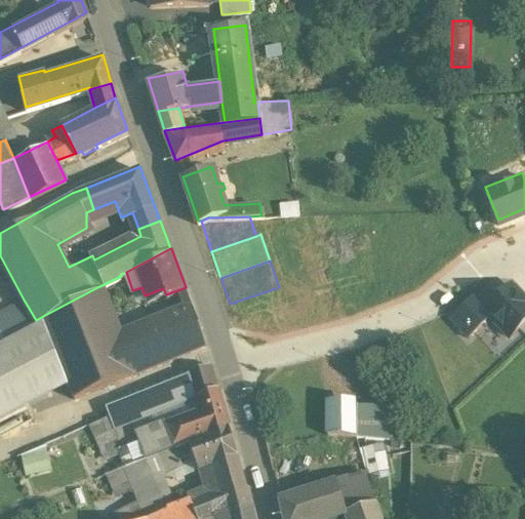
[(483,305),(489,312),(509,332),(524,317),(524,296),(511,281),(488,301),(483,305)]
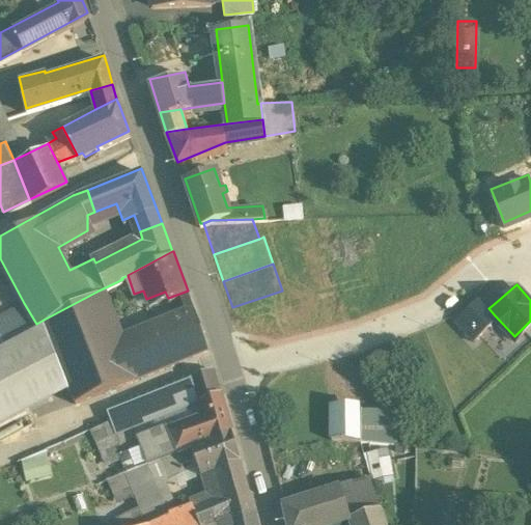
[(116,337),(99,291),(44,320),(68,386),(75,399),(207,347),(194,307),(116,337)]
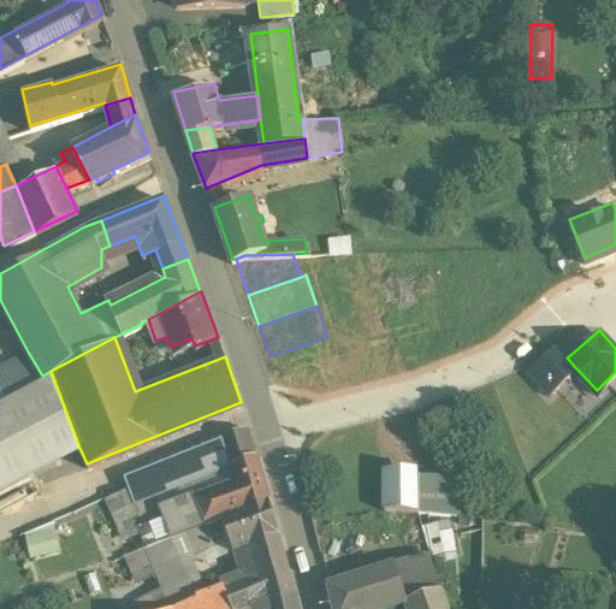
[(567,358),(573,353),(560,338),(527,367),(548,390),(574,366),(567,358)]
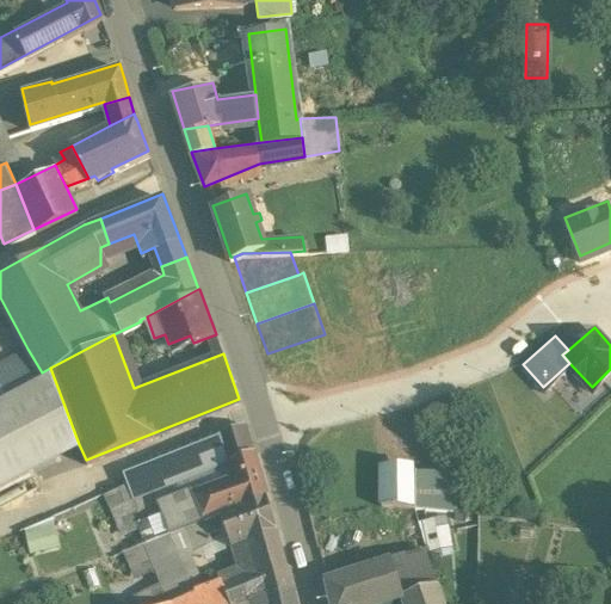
[(28,349),(0,363),(0,395),(42,373),(28,349)]
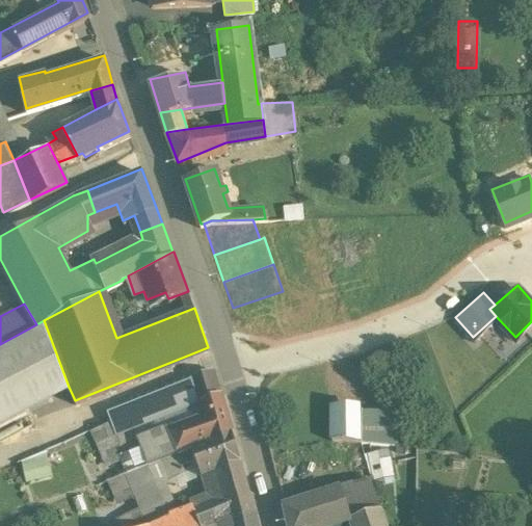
[(0,344),(0,421),(69,387),(44,320),(36,324),(0,344)]
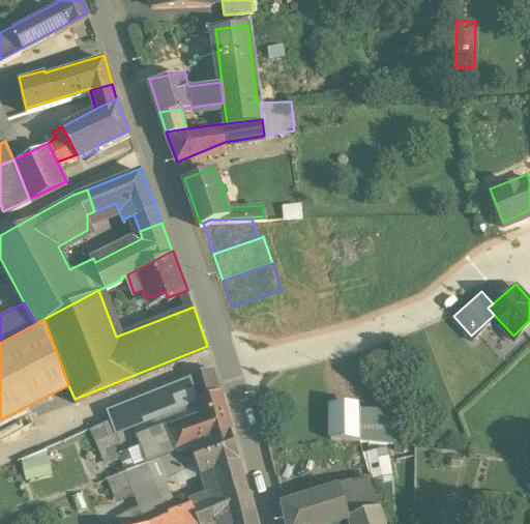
[(212,365),(108,404),(117,429),(200,398),(219,390),(212,365)]
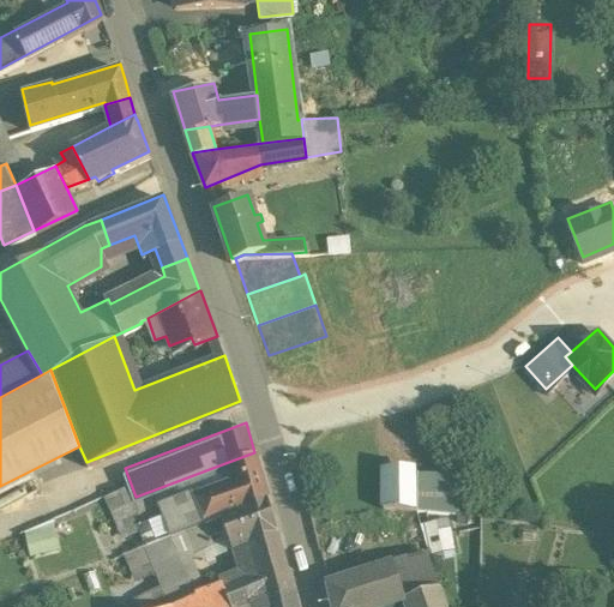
[(268,496),(254,452),(232,461),(236,480),(160,508),(164,520),(169,533),(194,524),(221,514),(268,496)]
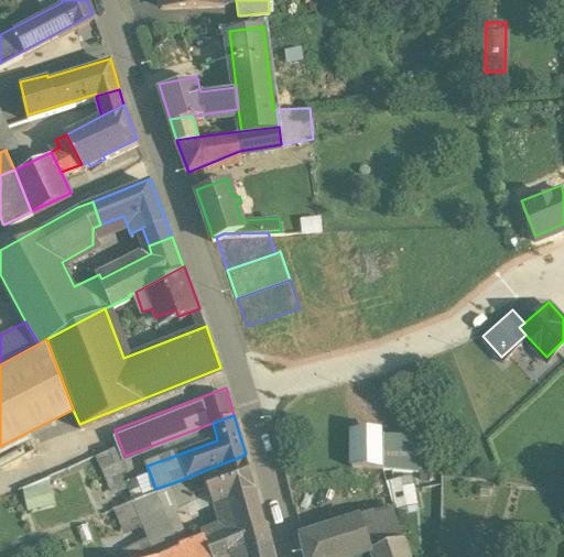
[(382,430),(351,430),(351,462),(381,465),(382,430)]
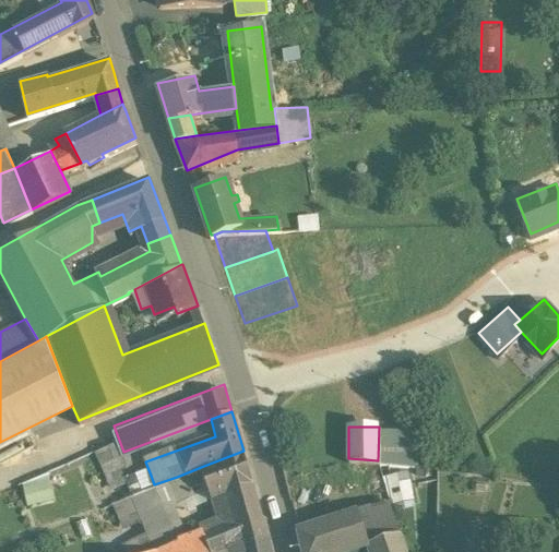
[(116,438),(96,446),(106,470),(126,463),(116,438)]
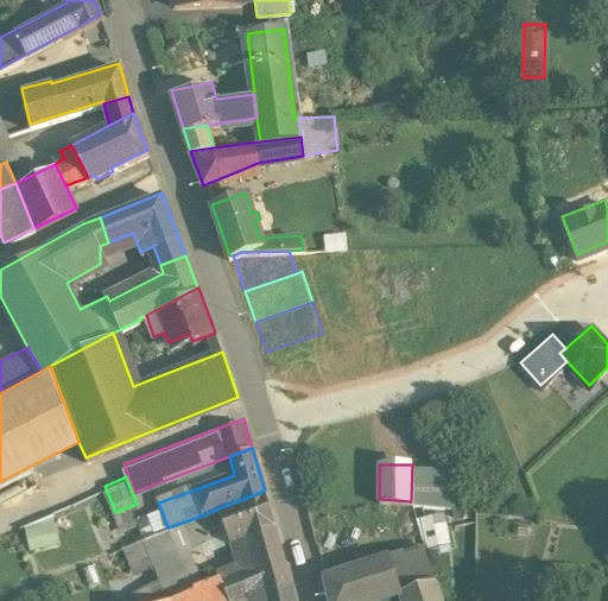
[(265,491),(219,508),(226,529),(229,541),(245,535),(274,524),(265,491)]
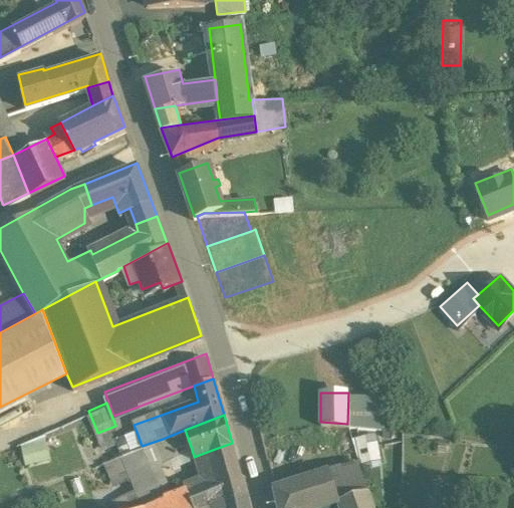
[(185,430),(163,439),(169,456),(191,447),(185,430)]
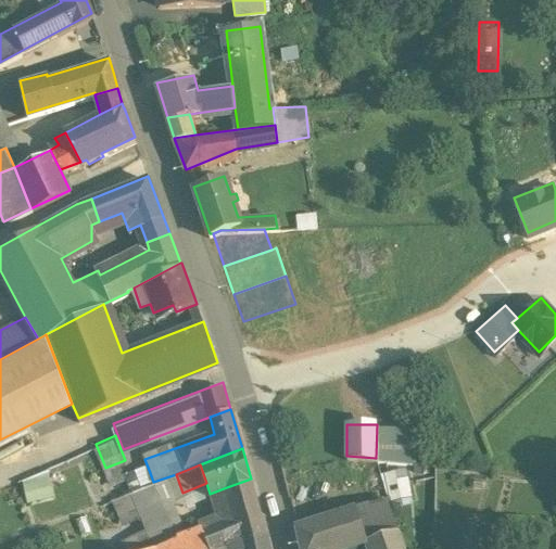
[(26,498),(52,490),(45,467),(19,475),(26,498)]
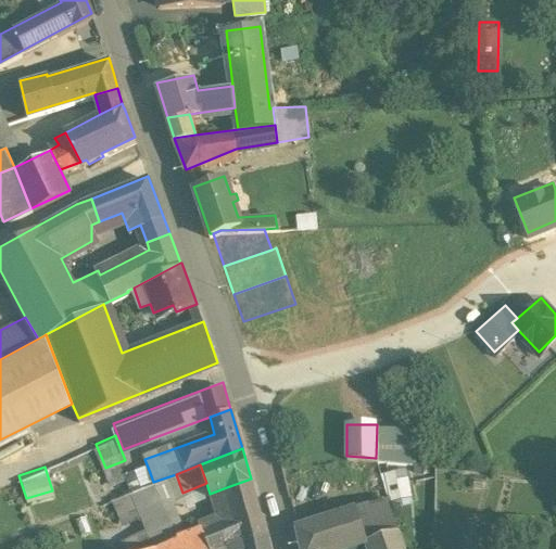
[(402,468),(383,471),(389,494),(407,489),(402,468)]
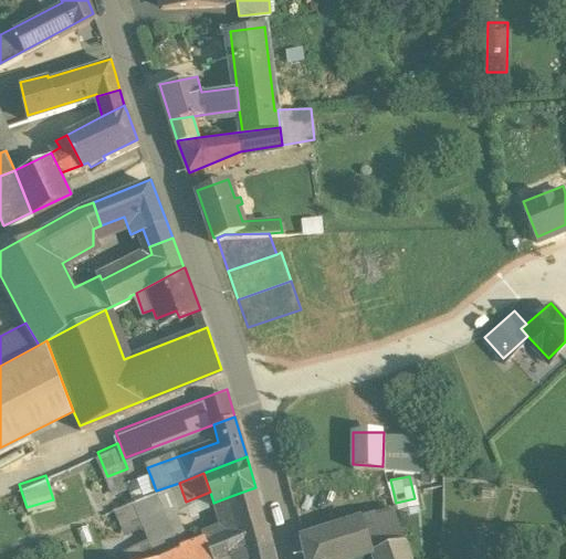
[(152,478),(115,492),(118,505),(134,499),(156,491),(152,478)]
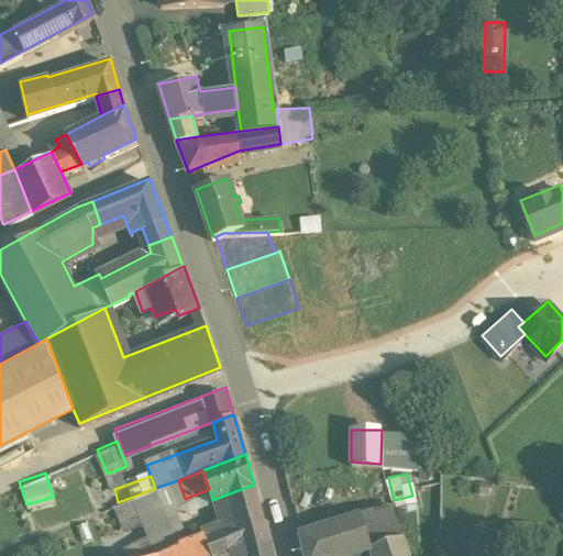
[(254,485),(227,495),(234,520),(261,509),(254,485)]
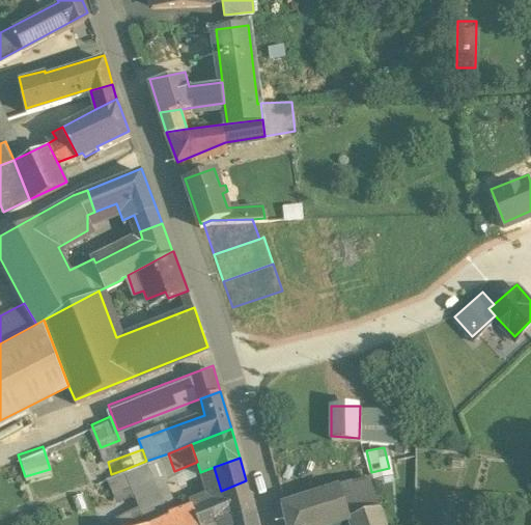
[(169,512),(146,461),(126,469),(140,504),(122,513),(128,524),(143,524),(169,513),(170,513),(169,512)]
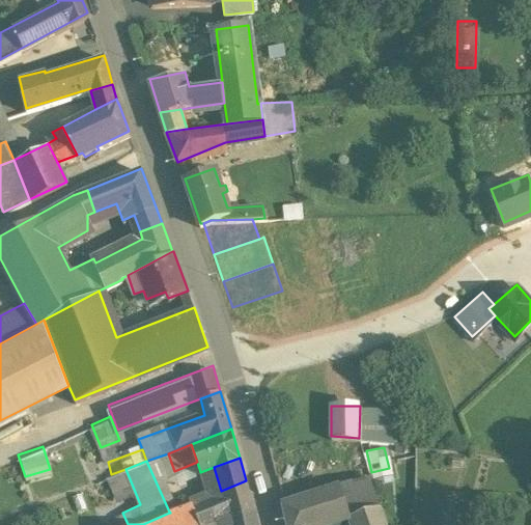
[(348,516),(379,506),(369,475),(339,485),(348,516)]
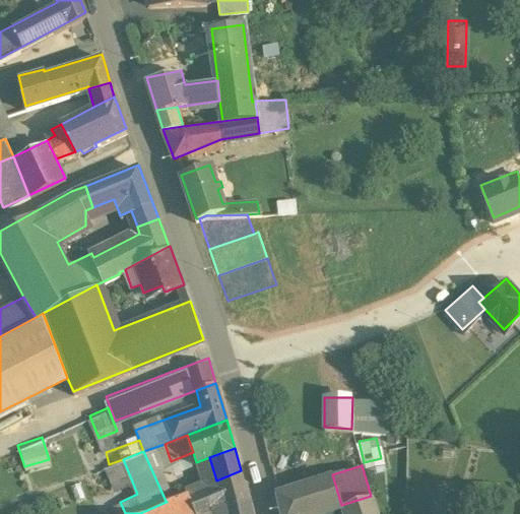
[(216,480),(187,493),(197,513),(196,513),(199,513),(233,501),(235,505),(249,500),(241,470),(216,480)]
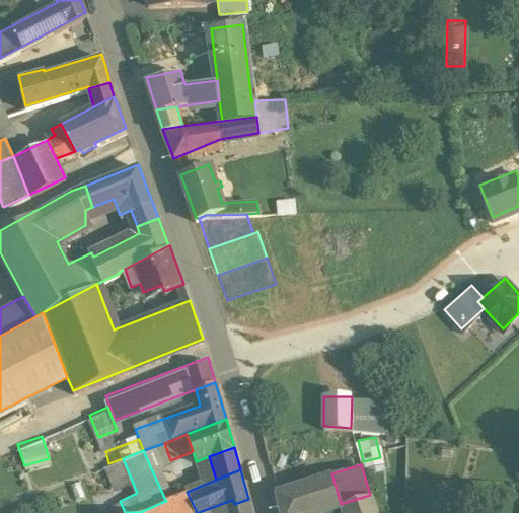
[(311,512),(341,504),(331,473),(275,491),(280,512),(311,512)]
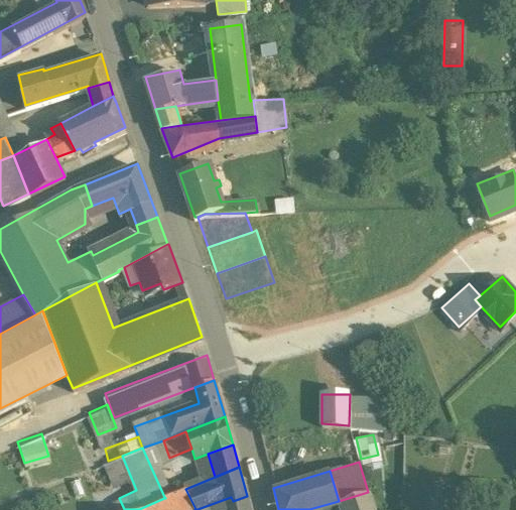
[(139,509),(183,509),(188,508),(188,509),(194,509),(196,509),(185,489),(164,497),(165,498),(164,498),(139,509)]
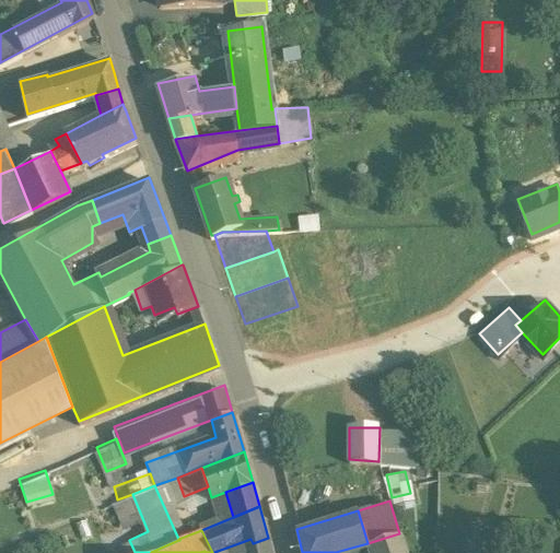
[(405,552),(399,533),(368,543),(370,552),(405,552)]
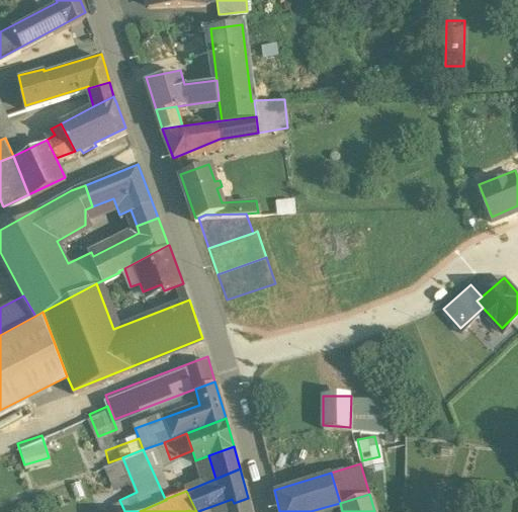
[(251,511),(248,498),(234,503),(232,499),(198,511),(251,511)]
